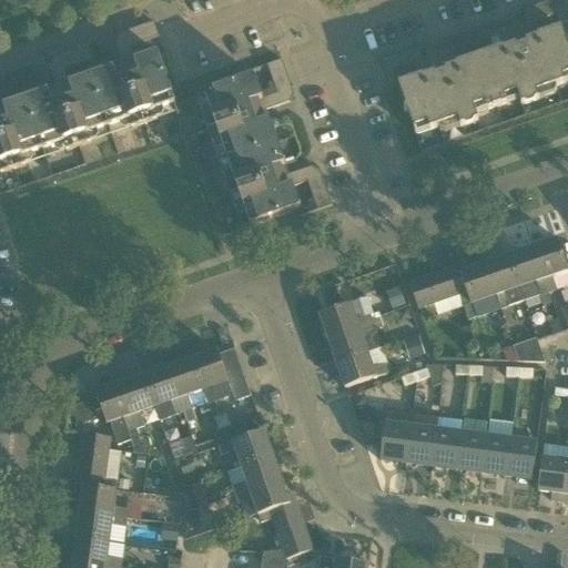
[(501,44),(501,43),(499,44),(501,50),(479,58),(497,108),(507,104),(505,99),(517,94),(521,107),(538,101),(536,94),(565,84),(563,78),(567,75),(567,48),(561,30),(540,37),(535,22),(556,16),(559,26),(567,22),(567,14),(563,0),(555,0),(521,12),(529,32),(524,34),(519,22),(514,19),(508,30),(511,40),(501,44)]
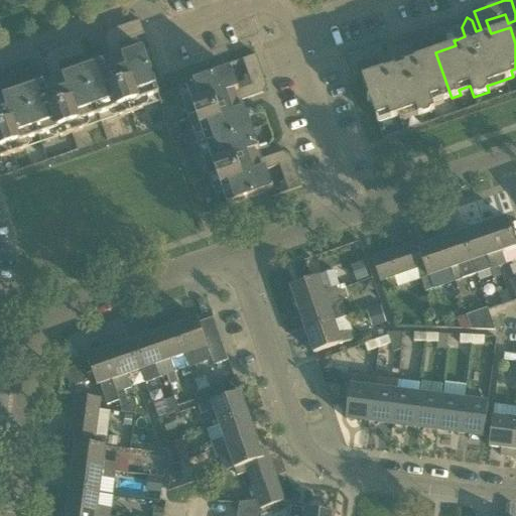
[(118,43),(144,34),(139,21),(109,31),(105,39),(113,66),(105,69),(103,63),(83,71),(99,116),(117,110),(120,118),(142,110),(139,102),(158,96),(143,49),(123,56),(118,43)]
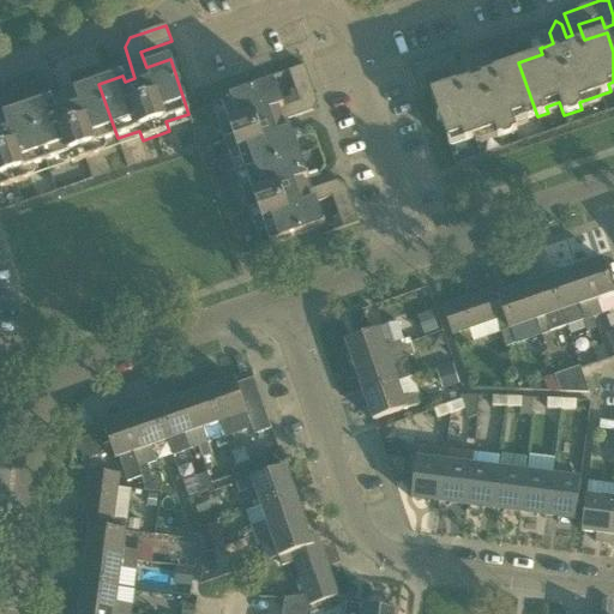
[(517,46),(539,37),(535,28),(513,35),(517,46)]
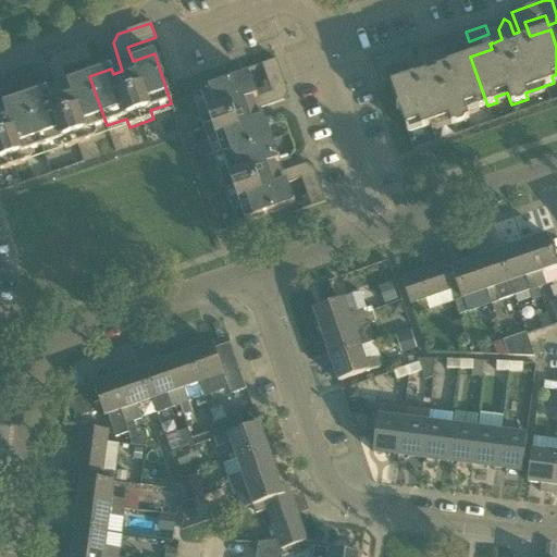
[(443,50),(461,44),(458,35),(440,41),(443,50)]
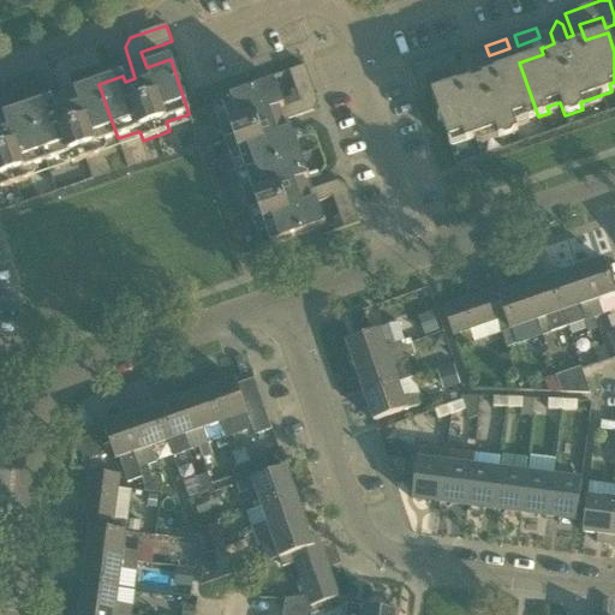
[(52,101),(28,109),(47,163),(70,155),(72,165),(99,155),(95,147),(118,138),(99,84),(75,93),(70,77),(101,66),(95,49),(58,63),(54,72),(65,102),(54,106),(52,101)]
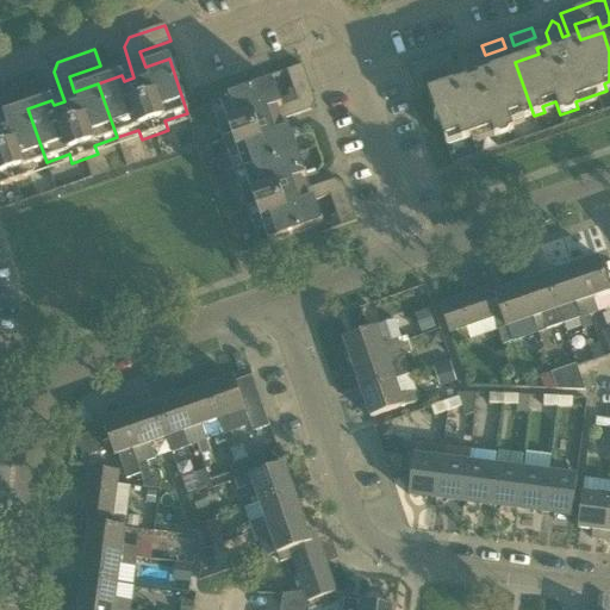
[(490,64),(487,64),(487,66),(477,69),(473,57),(461,53),(458,58),(462,72),(456,74),(449,51),(405,67),(415,93),(427,88),(423,76),(444,69),(450,85),(428,93),(436,117),(434,122),(439,124),(444,139),(459,135),(461,142),(492,131),(495,137),(514,131),(509,118),(522,113),(524,119),(534,116),(515,62),(492,70),(490,64)]
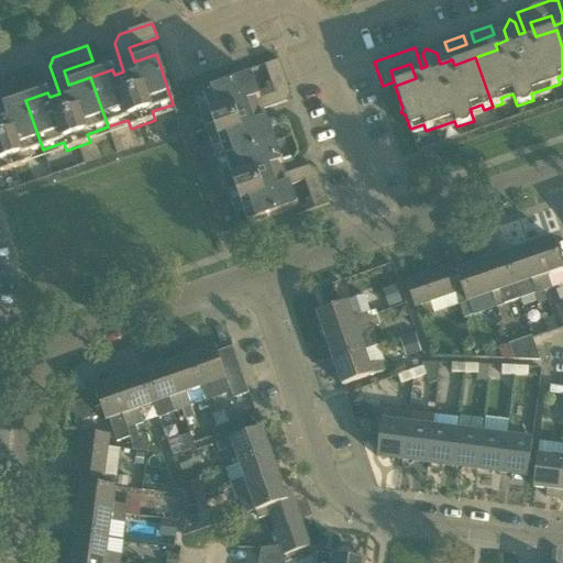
[(275,143),(267,120),(262,122),(258,112),(287,102),(290,95),(279,61),(264,65),(272,86),(275,94),(260,99),(252,77),(202,94),(209,116),(201,118),(210,143),(218,140),(224,159),(275,143)]
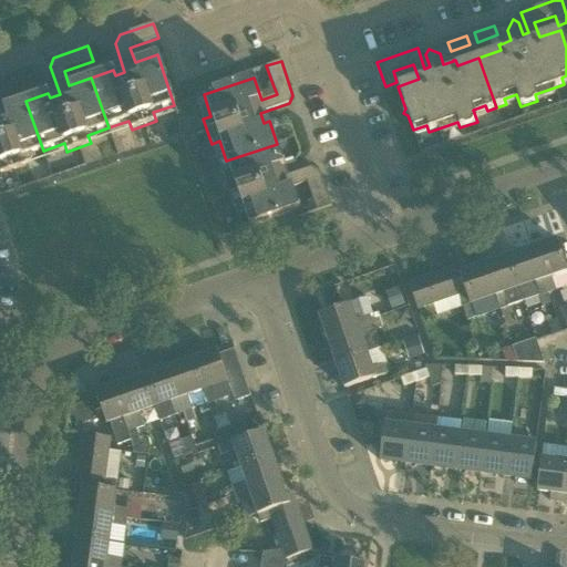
[(26,101),(3,109),(4,114),(0,114),(0,172),(1,175),(24,166),(22,158),(43,151),(26,101)]
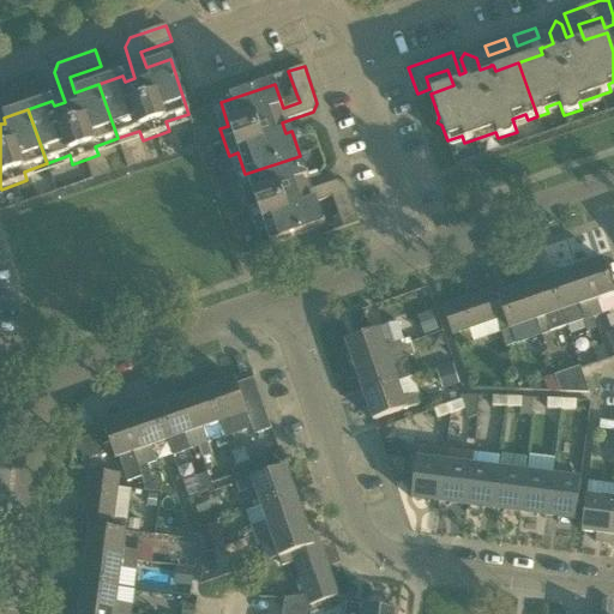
[(345,186),(337,182),(306,192),(302,182),(308,180),(300,156),(245,174),(253,197),(244,199),(253,227),(262,223),(270,246),(321,229),(324,235),(359,223),(345,186)]
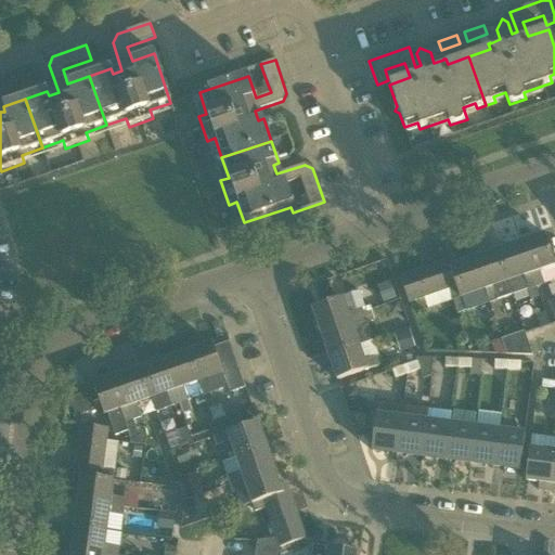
[(520,244),(536,287),(554,280),(554,265),(545,235),(520,244)]
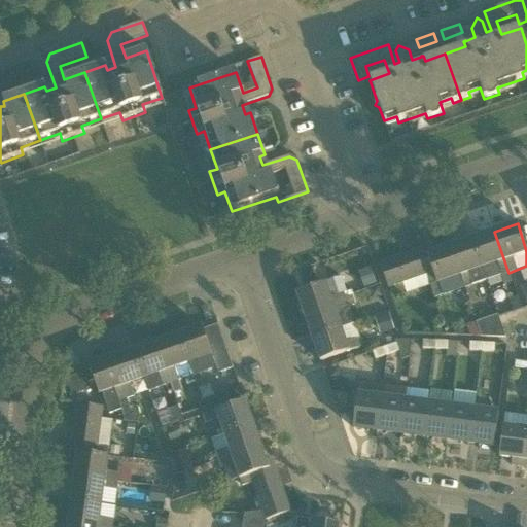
[(494,232),(472,239),(486,280),(508,273),(494,232)]
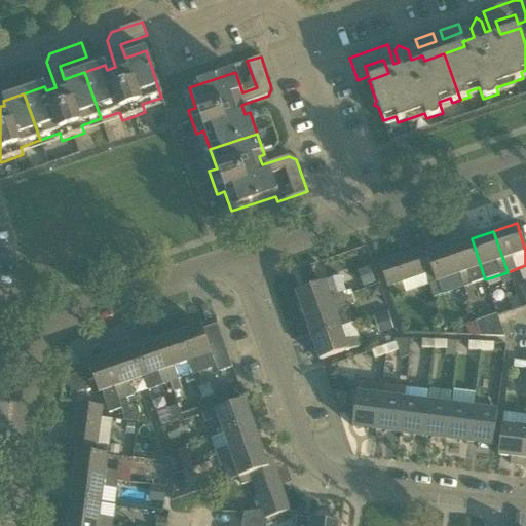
[(472,238),(449,246),(463,288),(485,279),(472,238)]
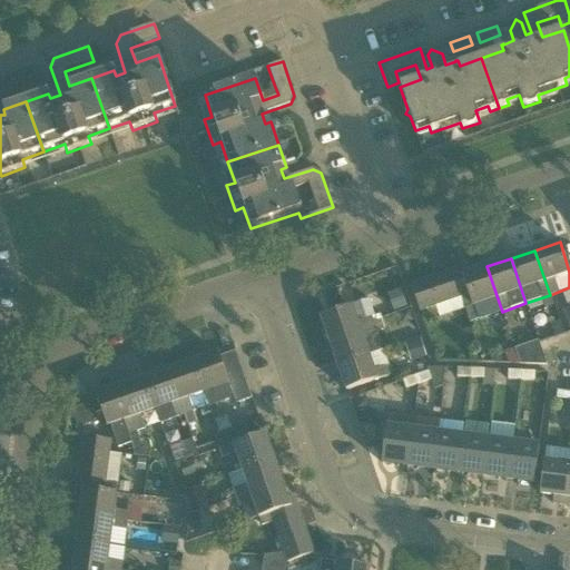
[(470,323),(502,312),(487,266),(463,275),(462,275),(473,306),(465,310),(470,323)]
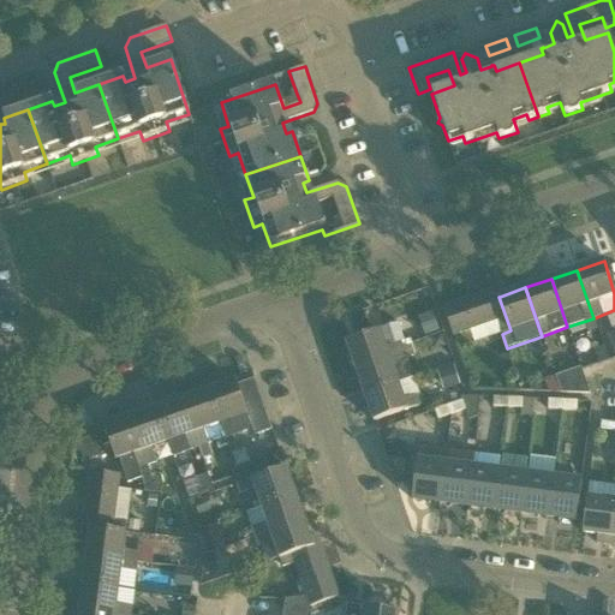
[(453,336),(455,335),(497,321),(502,334),(511,330),(499,297),(500,297),(497,290),(443,309),(453,336)]
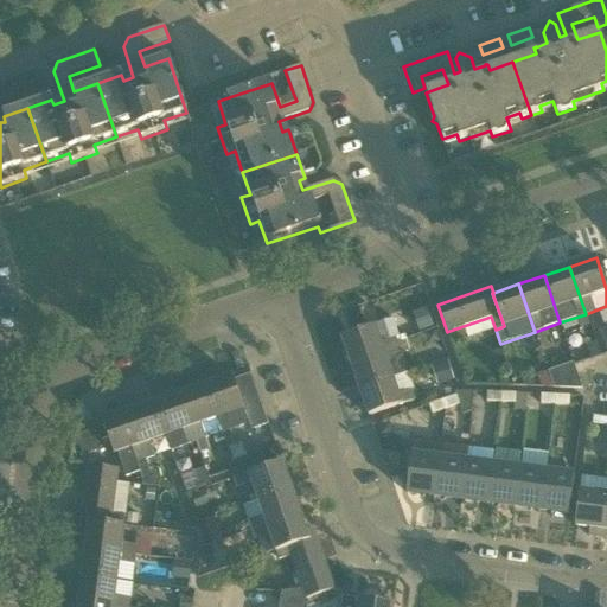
[(381,344),(375,326),(342,338),(350,364),(398,347),(395,338),(381,344)]
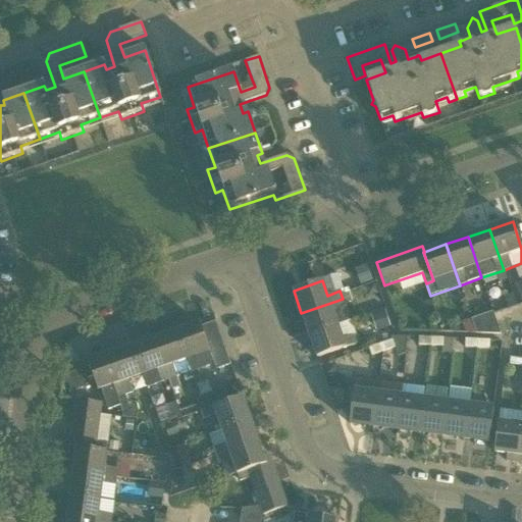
[(343,299),(301,313),(309,335),(351,321),(346,307),(343,299)]
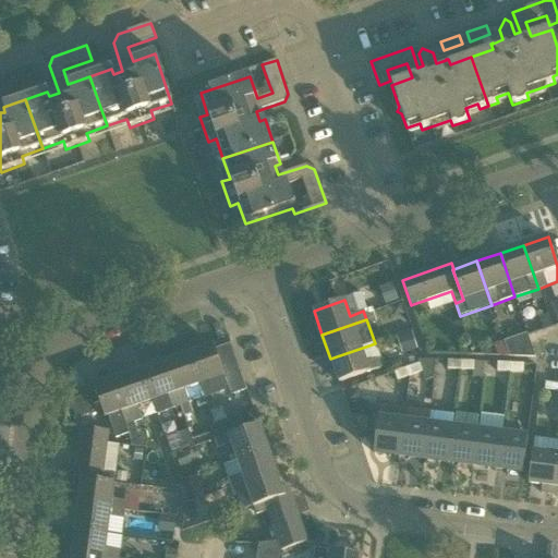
[(528,334),(507,341),(505,341),(509,358),(535,358),(528,334)]
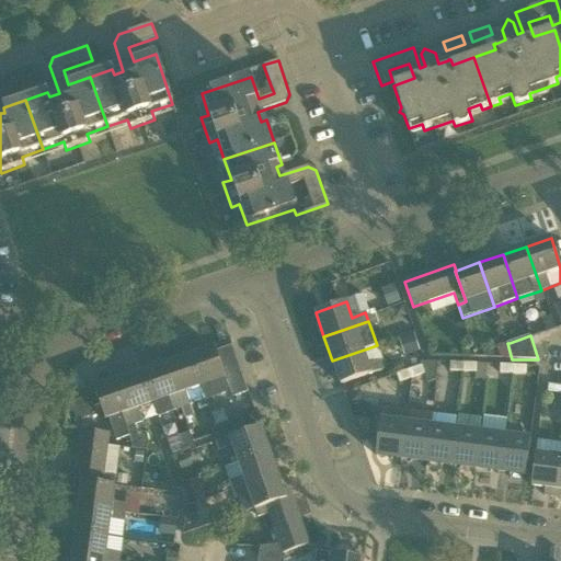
[(512,359),(507,343),(482,351),(473,352),(474,356),(512,359)]
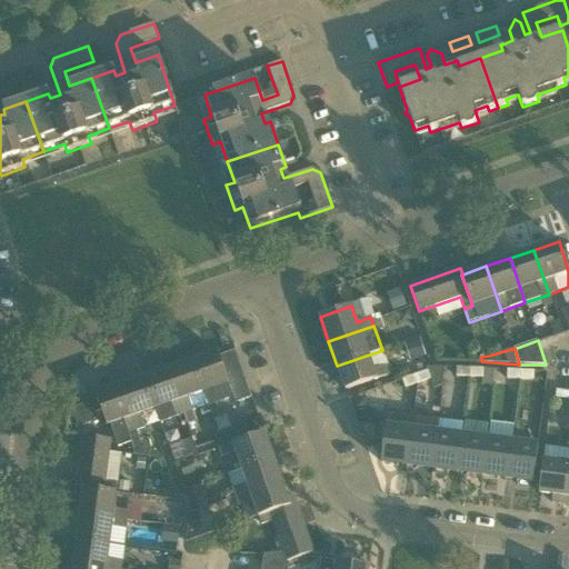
[(382,350),(337,366),(346,390),(390,375),(382,350)]
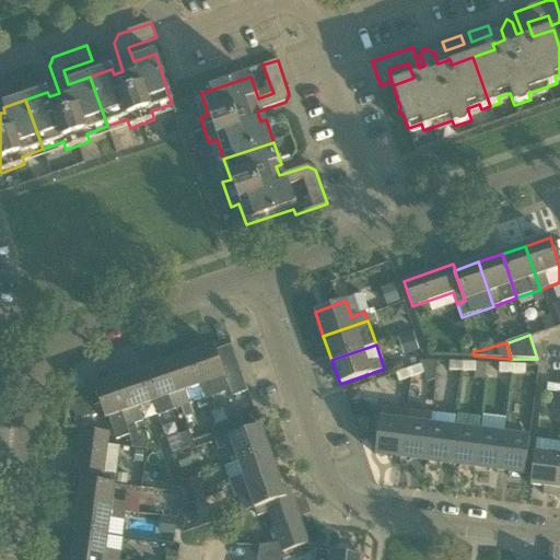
[(190,356),(200,386),(217,381),(221,394),(230,391),(214,347),(190,356)]
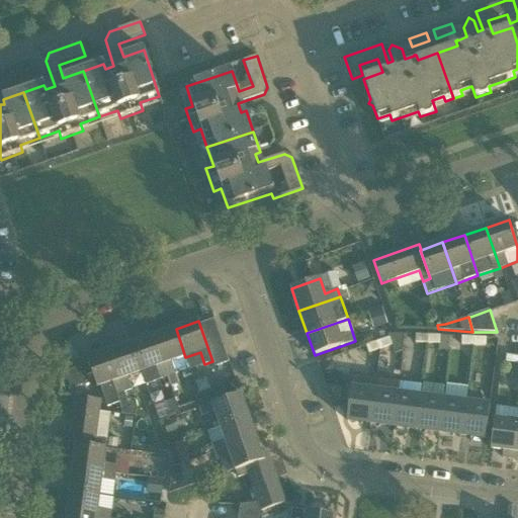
[(185,357),(176,329),(154,336),(168,377),(167,377),(171,386),(179,383),(174,370),(187,366),(184,357),(185,357)]
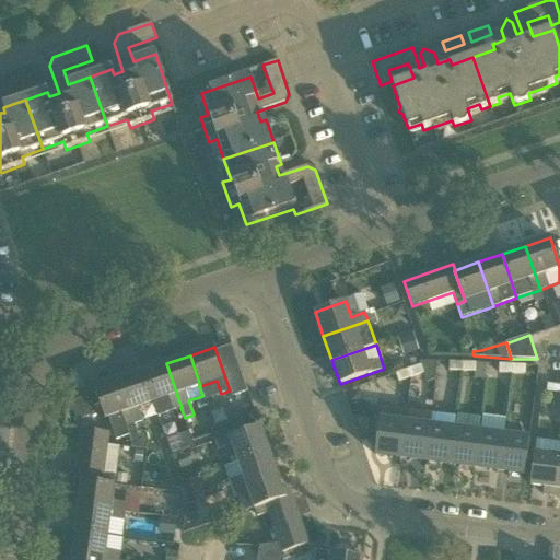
[(448,371),(462,372),(463,363),(450,362),(448,371)]
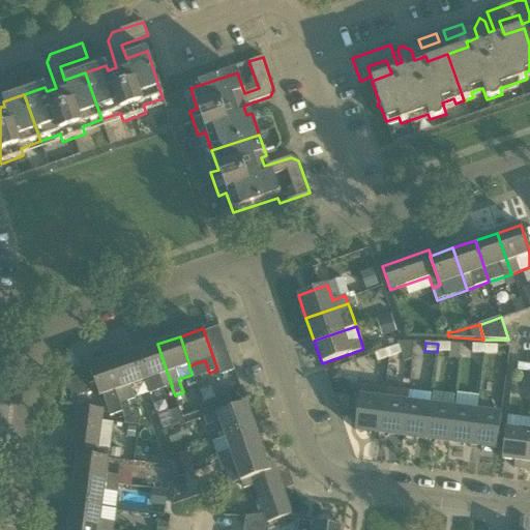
[(172,386),(157,344),(135,352),(145,381),(149,393),(171,386),(172,386)]
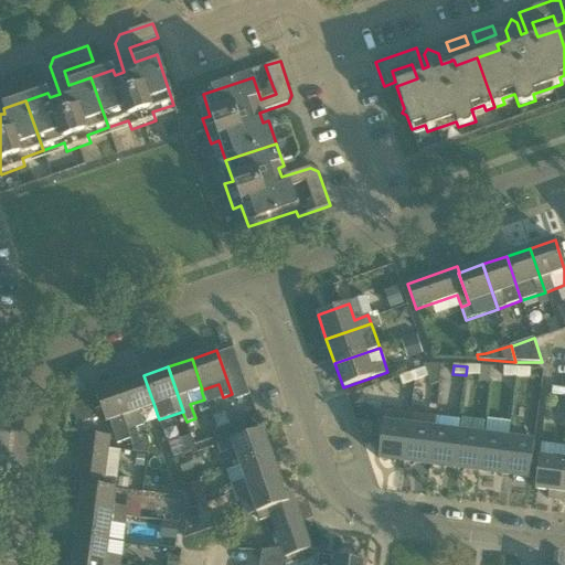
[(466,375),(479,375),(480,366),(467,366),(466,375)]
